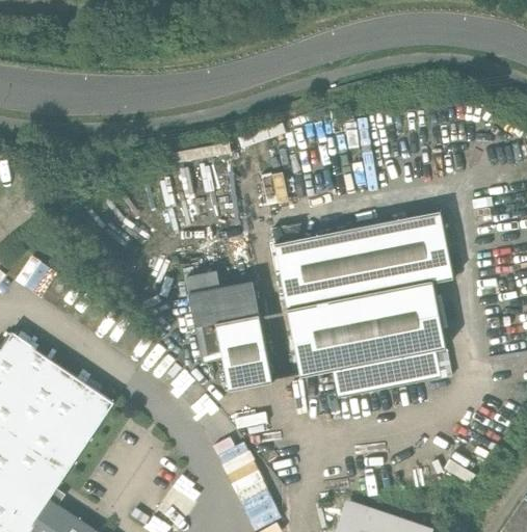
[(267,233),(297,376),(322,371),(327,395),(450,369),(431,281),(451,276),(438,211),(299,240),(297,225),(267,233)]
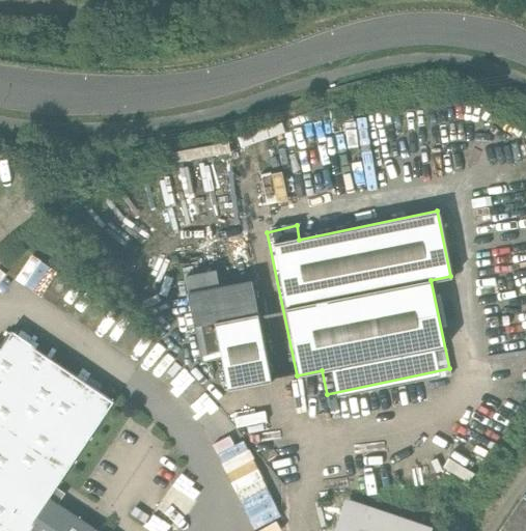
[(218,340),(228,389),(271,381),(251,281),(212,289),(208,273),(180,278),(192,345),(218,340)]
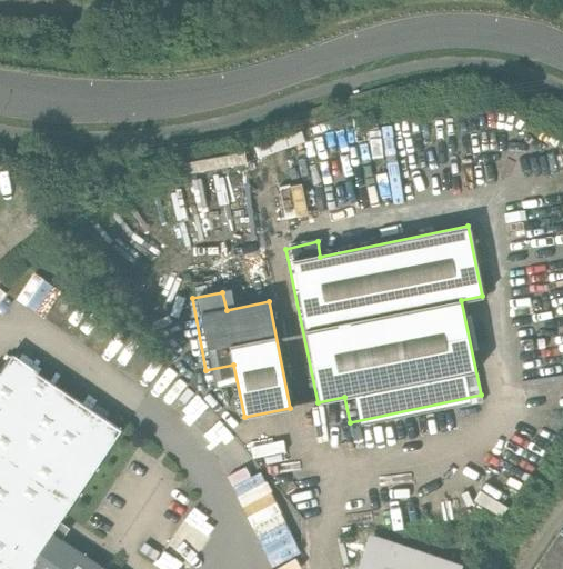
[(127,429),(11,350),(0,366),(0,568),(119,568),(59,528),(127,429)]
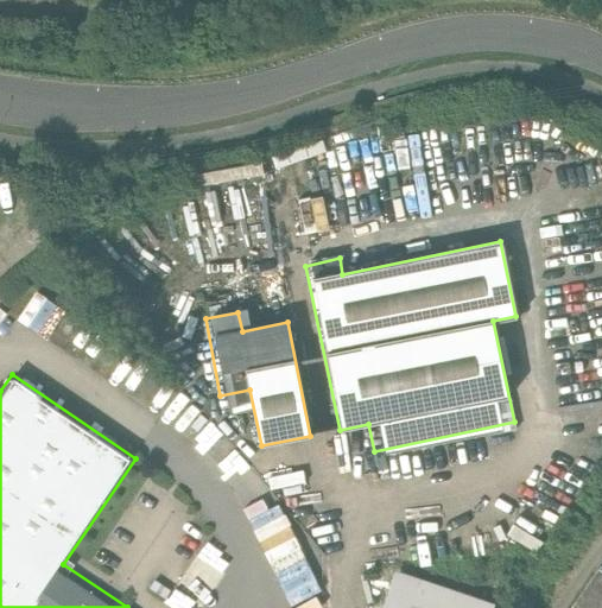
[(601,607),(601,572),(593,567),(564,607),(601,607)]
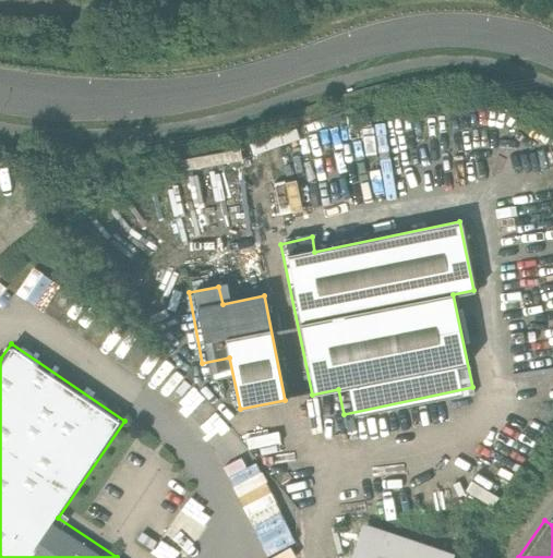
[(361,524),(350,557),(453,557),(455,554),(361,524)]
